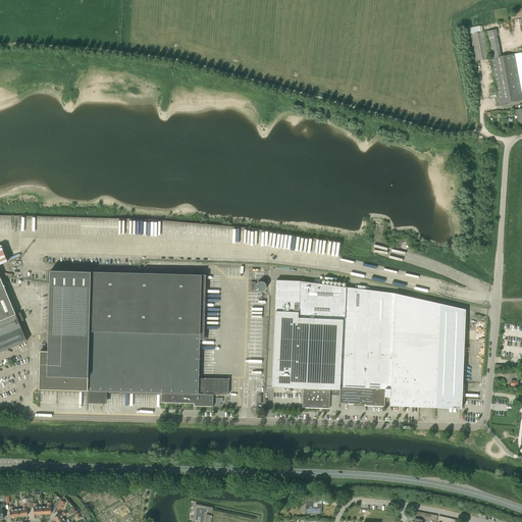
[(501,56),(500,50),(496,30),(485,32),(497,97),(494,98),(496,105),(499,105),(521,100),(521,89),(516,54),(501,56)]
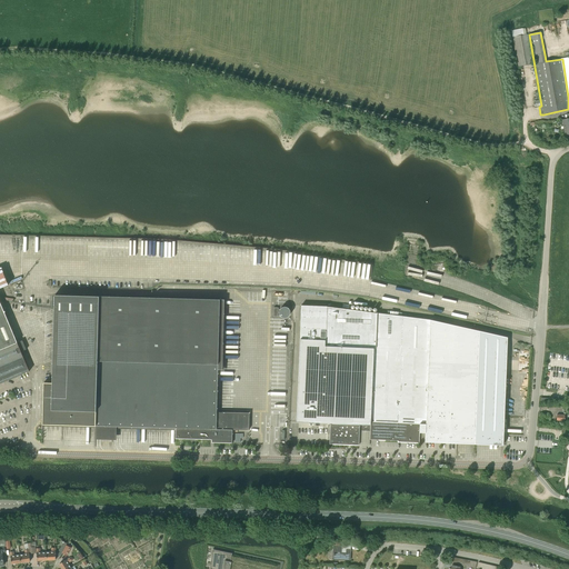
[(96,426),(99,297),(55,296),(55,309),(52,383),(43,383),(42,425),(96,426)]
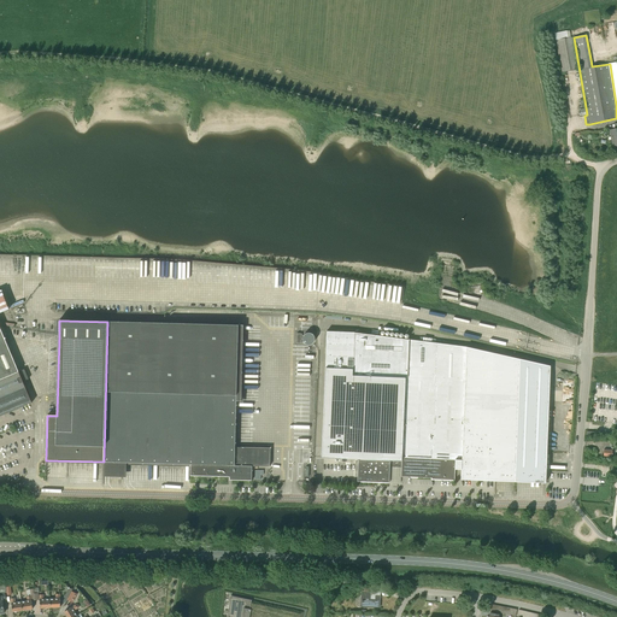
[(238,325),(107,322),(104,462),(127,463),(191,464),(191,476),(210,476),(231,476),(231,480),(252,481),(252,465),(270,466),(270,448),(235,447),(238,325)]
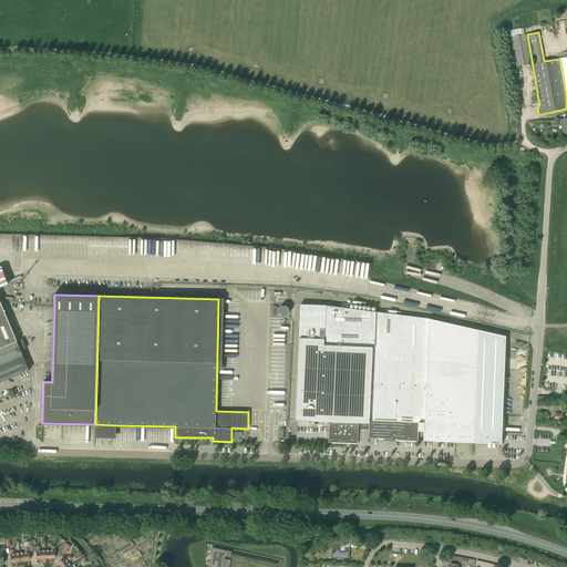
[(0,381),(29,370),(17,342),(0,301),(0,381)]
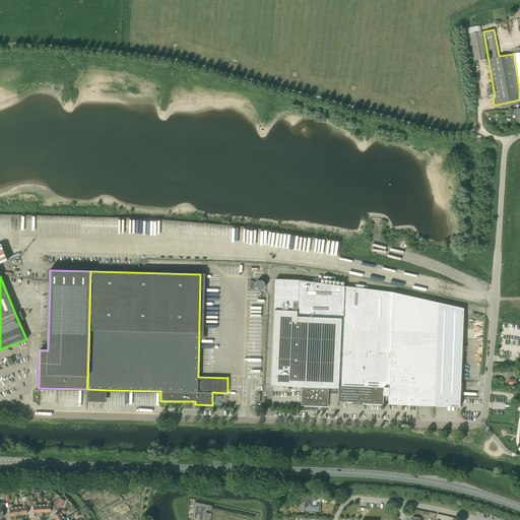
[(458,381),(462,308),(393,293),(391,324),(366,323),(367,313),(343,312),(345,286),(299,280),(275,279),(270,386),(302,387),(301,405),(305,406),(305,405),(327,406),(327,407),(328,407),(328,393),(338,394),(337,401),(349,402),(349,400),(351,400),(351,402),(364,402),(364,404),(383,405),(383,395),(389,395),(388,404),(457,406),(458,381)]
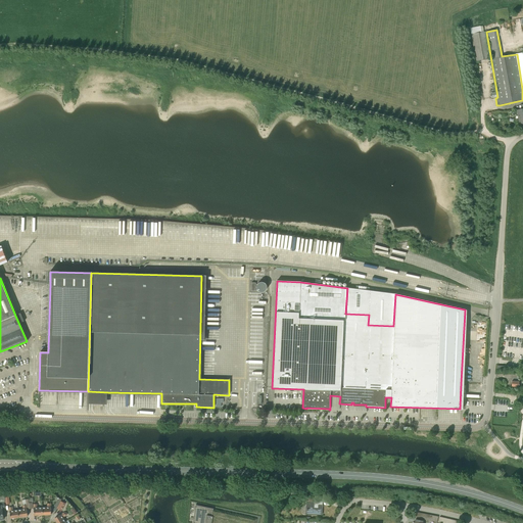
[(267,288),(267,287),(267,286),(267,285),(266,284),(265,283),(264,282),(263,282),(262,282),(260,282),(259,283),(258,283),(257,284),(256,285),(256,286),(256,287),(256,288),(256,289),(257,290),(258,291),(259,291),(260,292),(262,292),(263,292),(264,292),(265,291),(266,290),(267,289),(267,288)]
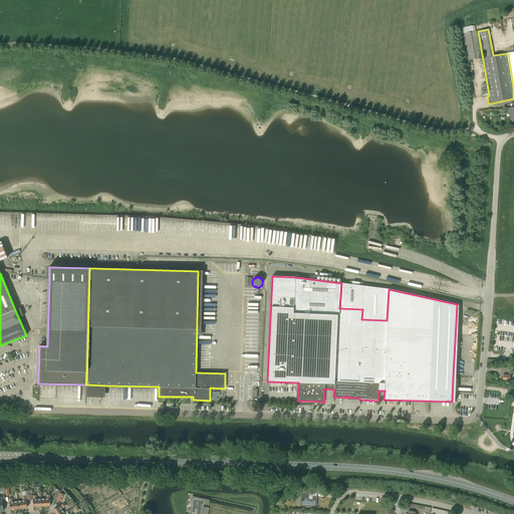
[(468,338),(477,338),(477,317),(469,317),(468,338)]
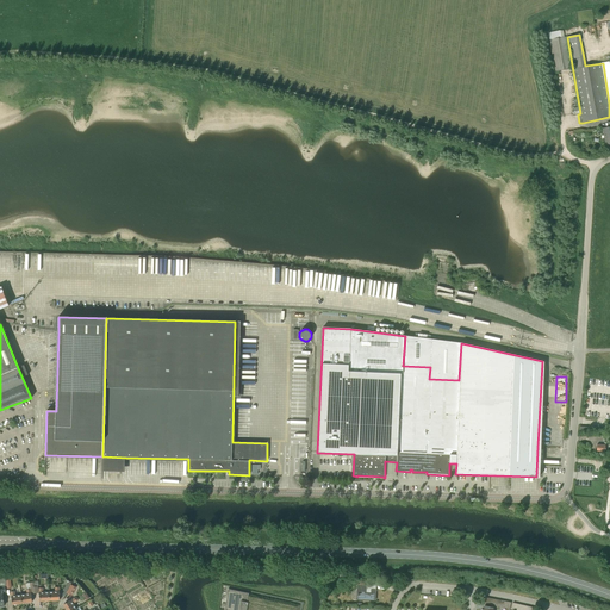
[(125,458),(103,456),(101,474),(124,474),(125,458)]
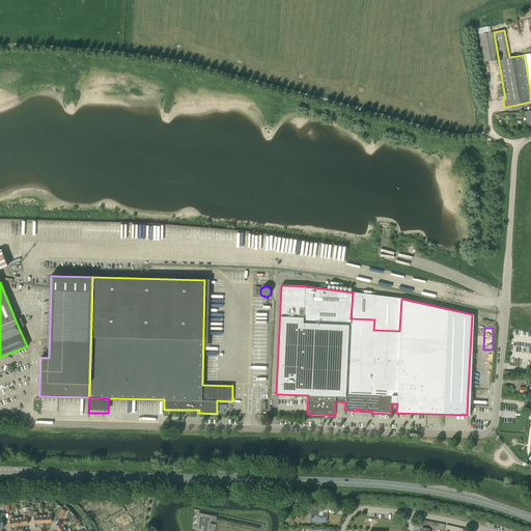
[(62,508),(59,514),(58,515),(63,519),(67,510),(62,508)]
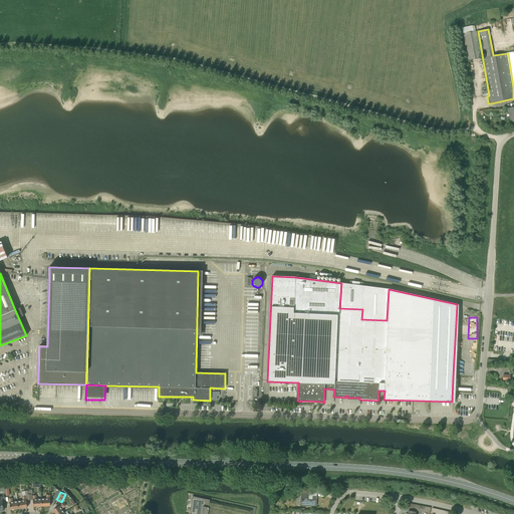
[(317,493),(308,492),(301,492),(300,499),(302,499),(301,505),(316,506),(317,496),(317,493)]
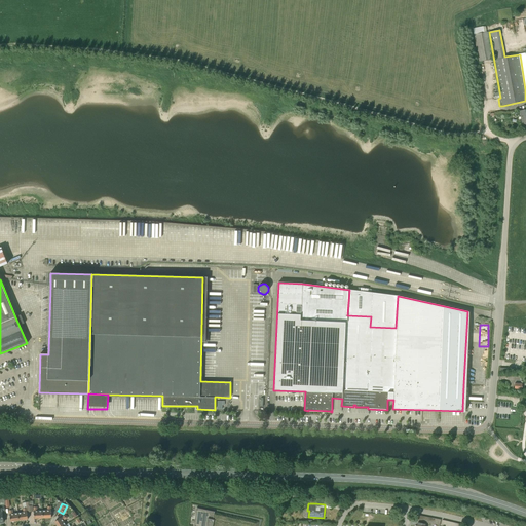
[(42,511),(37,511),(37,506),(34,506),(34,511),(34,518),(43,518),(42,511)]
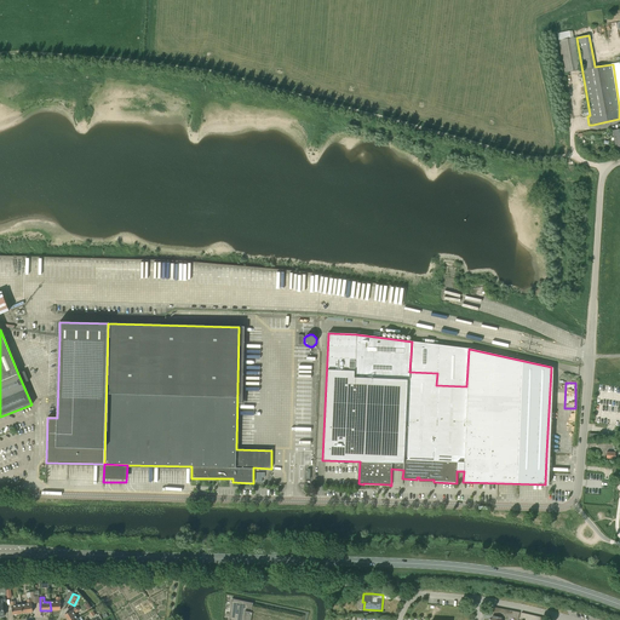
[(56,602),(50,602),(51,610),(61,609),(61,602),(59,597),(56,597),(56,602)]
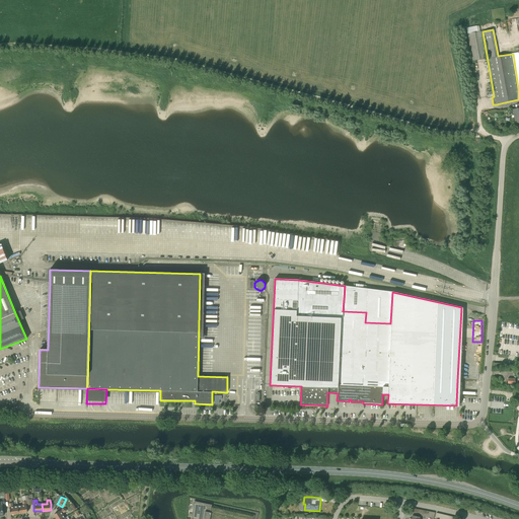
[(18,506),(19,513),(27,512),(26,505),(25,501),(22,502),(23,505),(18,506)]
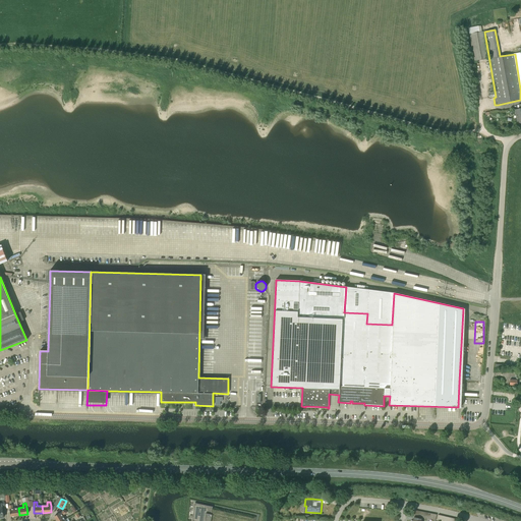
[(210,520),(211,520),(212,520),(246,520),(247,520),(210,513),(211,505),(194,503),(192,520),(210,520)]
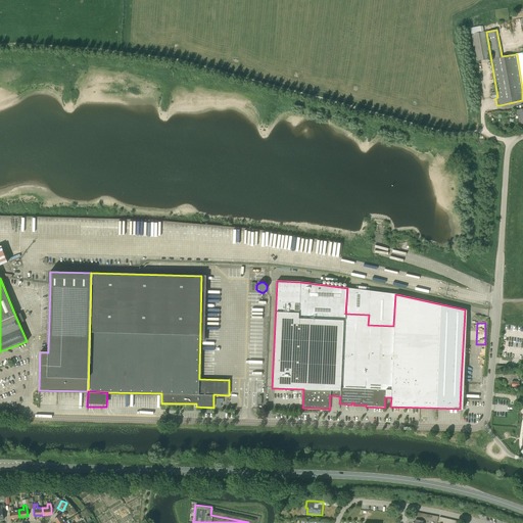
[(18,510),(13,511),(12,507),(9,508),(9,511),(10,518),(19,517),(18,510)]
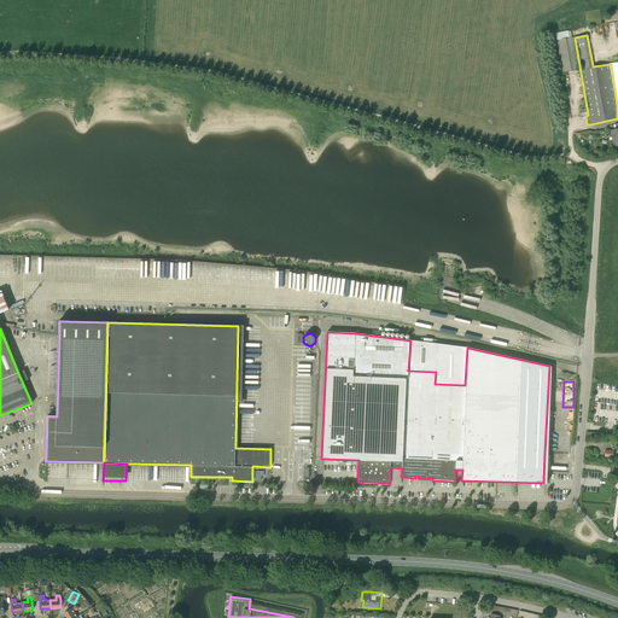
[(76,605),(71,608),(64,612),(68,617),(74,617),(77,617),(74,612),(77,610),(79,608),(80,607),(77,605),(76,605)]
